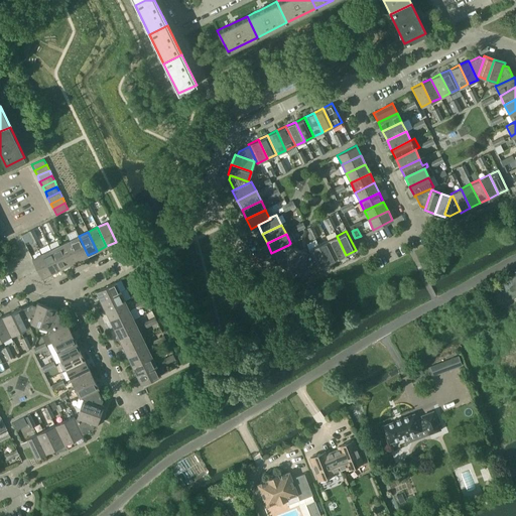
[(79,236),(70,241),(79,260),(88,255),(79,236)]
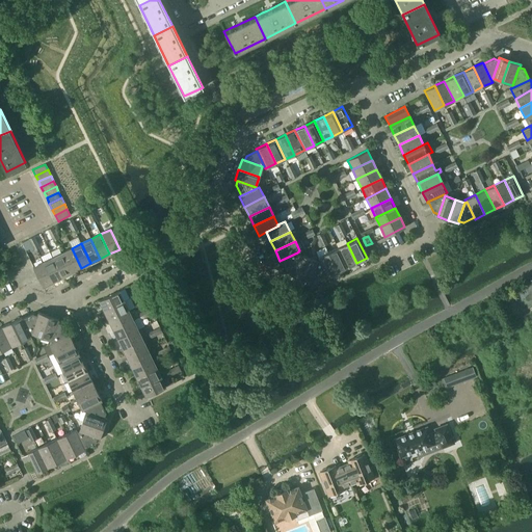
[(347,243),(338,247),(347,267),(356,263),(347,243)]
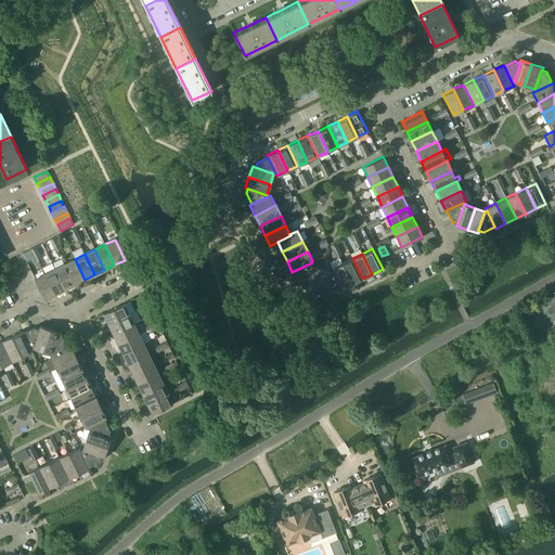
[(352,258),(343,263),(352,284),(362,279),(352,258)]
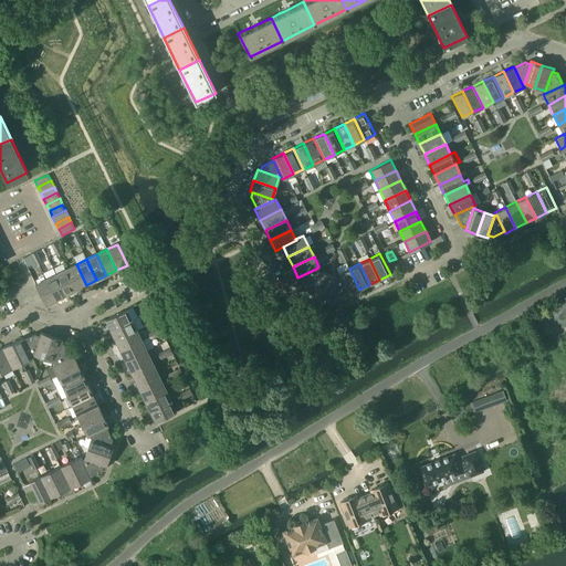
[(76,264),(65,269),(76,290),(86,285),(76,264)]
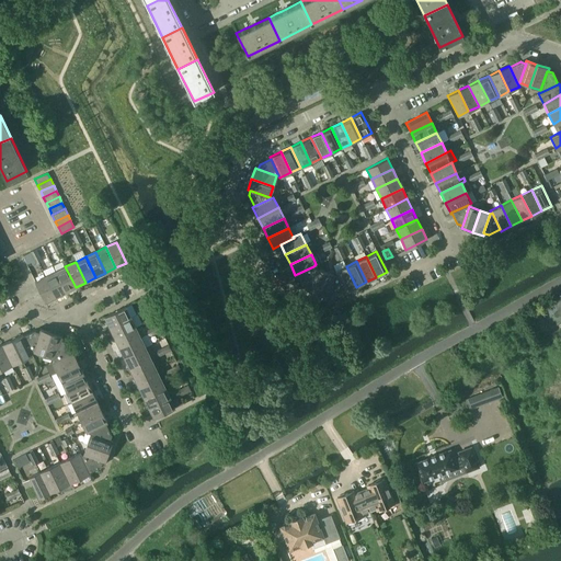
[(65,266),(55,272),(65,293),(76,287),(65,266)]
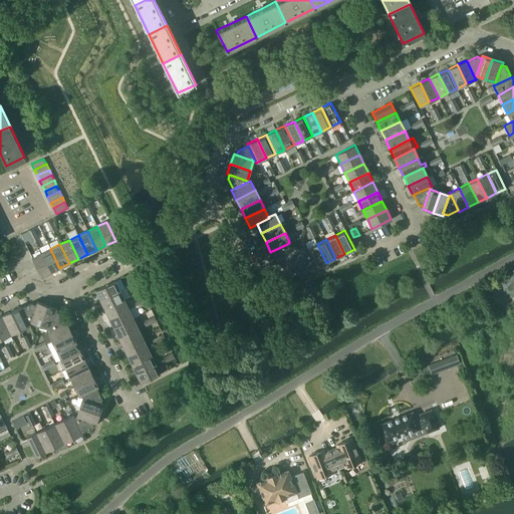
[(287,244),(272,251),(277,261),(281,262),(281,263),(287,245),(287,244)]
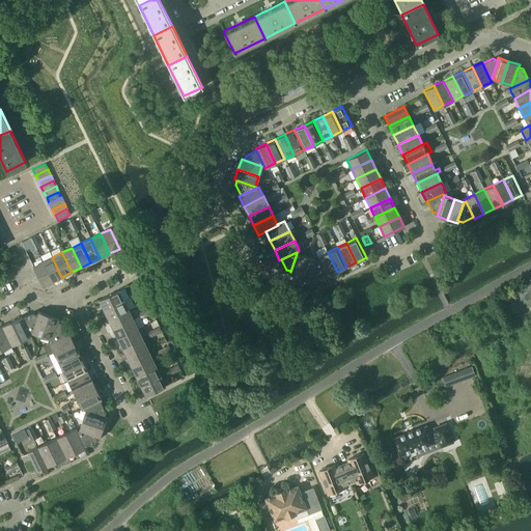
[(318,259),(326,275),(327,276),(337,272),(328,252),(317,256),(318,259)]
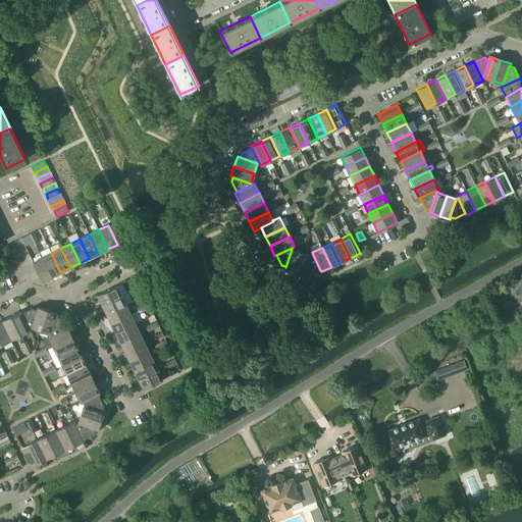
[(302,252),(292,249),(285,267),(285,266),(284,269),(295,273),(302,252)]
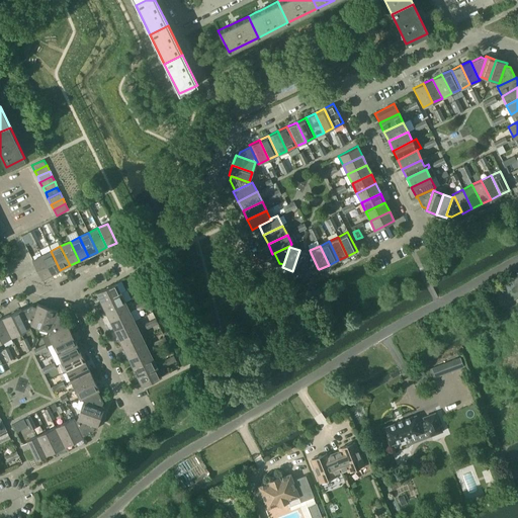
[(310,254),(299,250),(292,271),(303,274),(304,271),(310,254)]
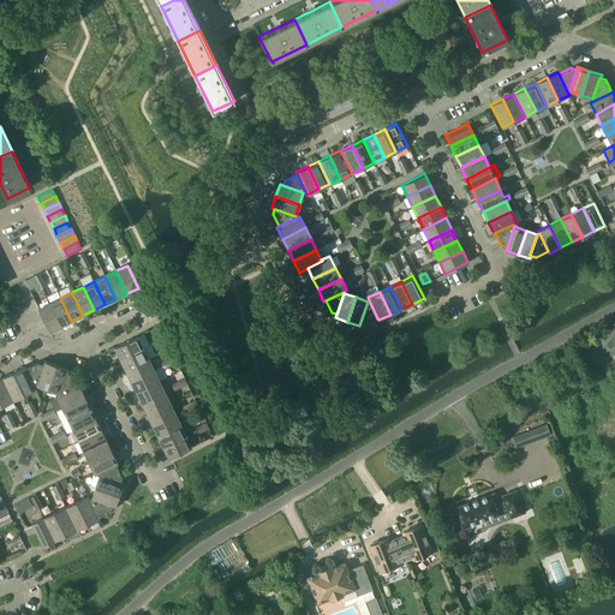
[(60,298),(49,303),(60,326),(71,321),(60,298)]
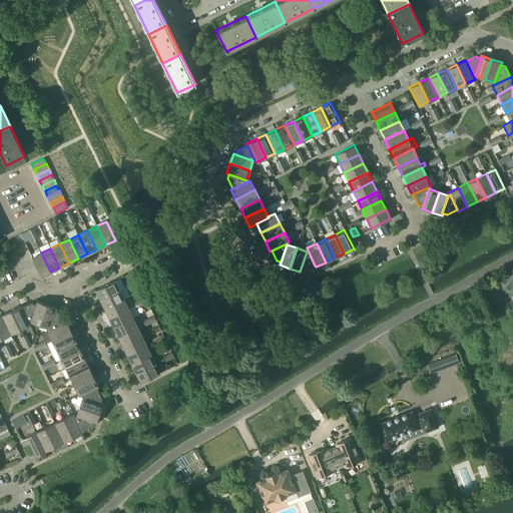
[(315,266),(308,250),(307,251),(301,269),(305,271),(315,266)]
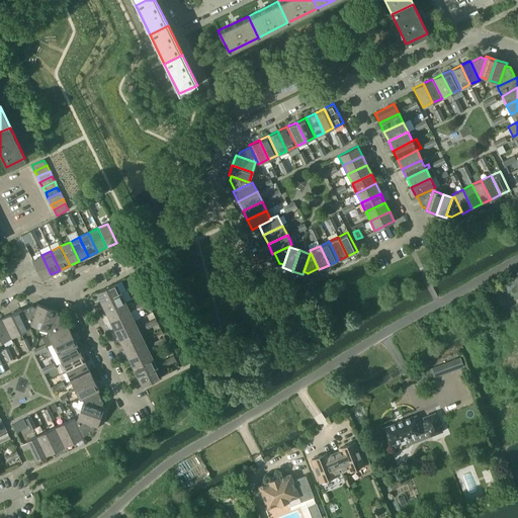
[(41,255),(31,260),(41,279),(51,274),(41,255)]
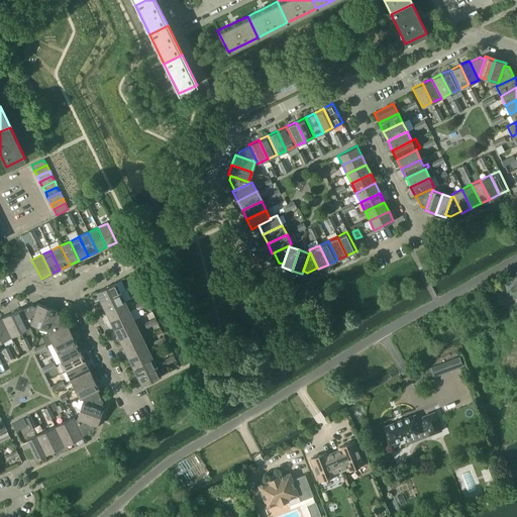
[(115,283),(96,292),(101,302),(120,292),(115,283)]
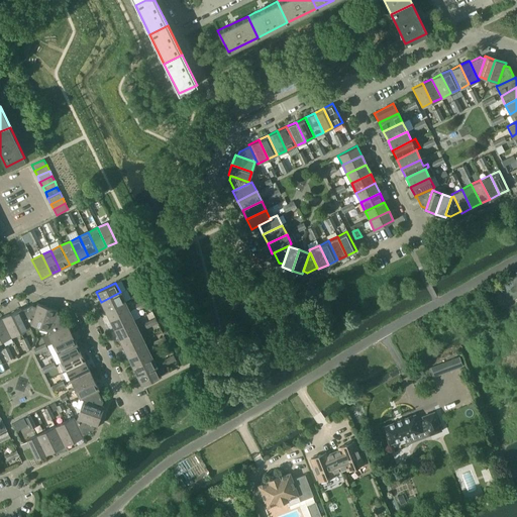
[(120,292),(101,302),(105,311),(124,302),(120,292)]
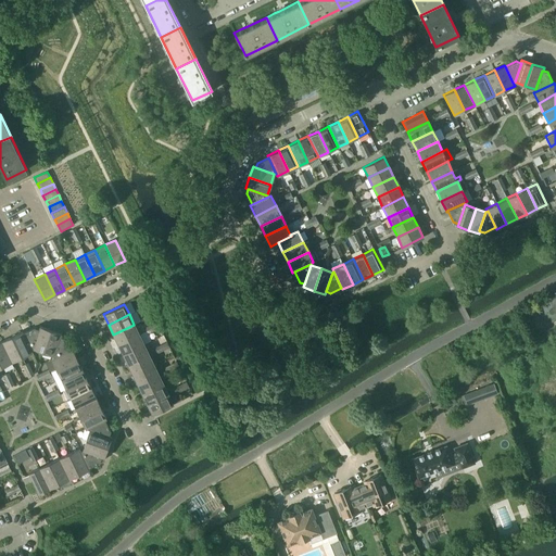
[(134,325),(113,335),(118,344),(139,335),(134,325)]
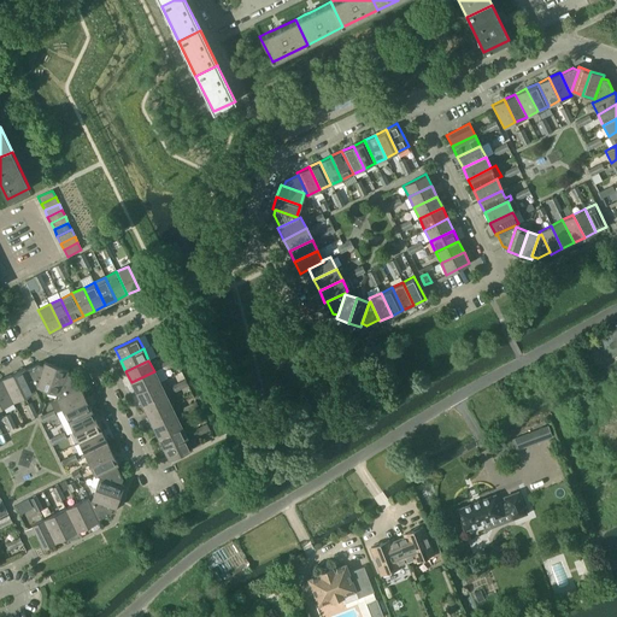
[(56,366),(43,362),(42,365),(43,365),(36,387),(47,391),(56,366)]
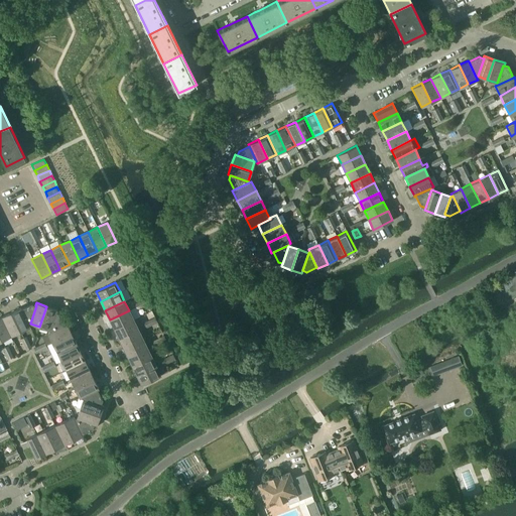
[(31,304),(21,309),(28,324),(30,324),(36,305),(35,305),(31,304)]
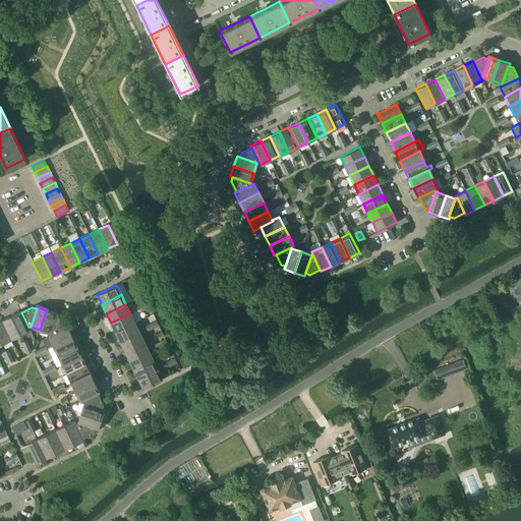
[(57,312),(47,309),(40,330),(50,333),(56,315),(57,315),(57,312)]
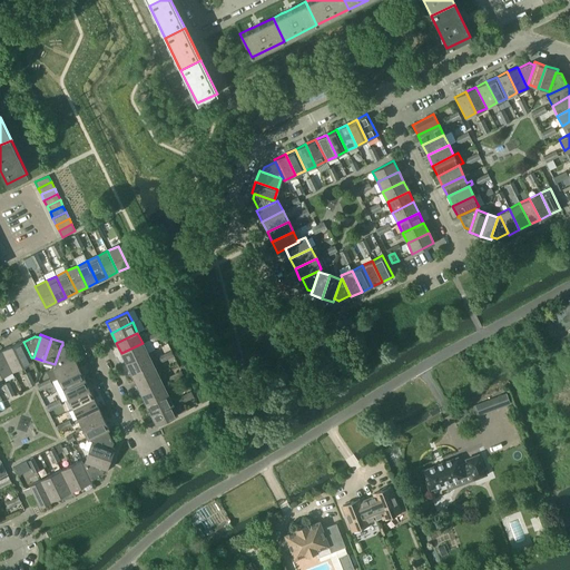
[(22,340),(12,345),(22,366),(32,361),(31,357),(23,342),(22,340)]
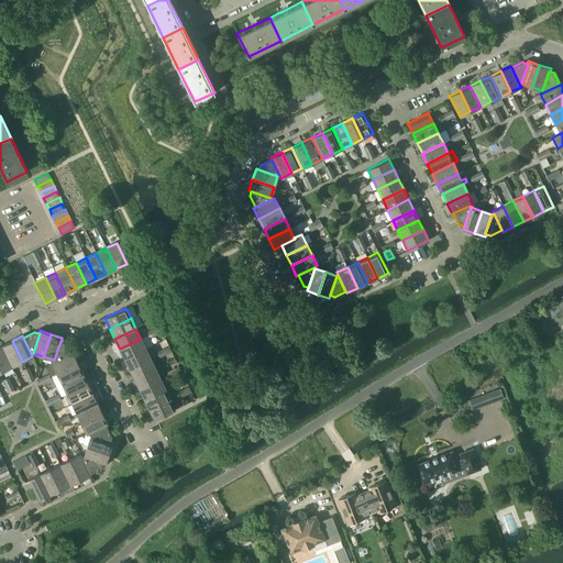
[(141,339),(120,349),(124,359),(145,349),(141,339)]
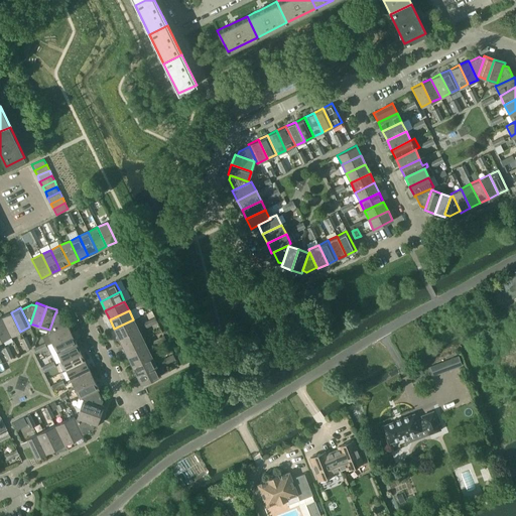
[(11,312),(1,316),(11,336),(20,332),(11,312)]
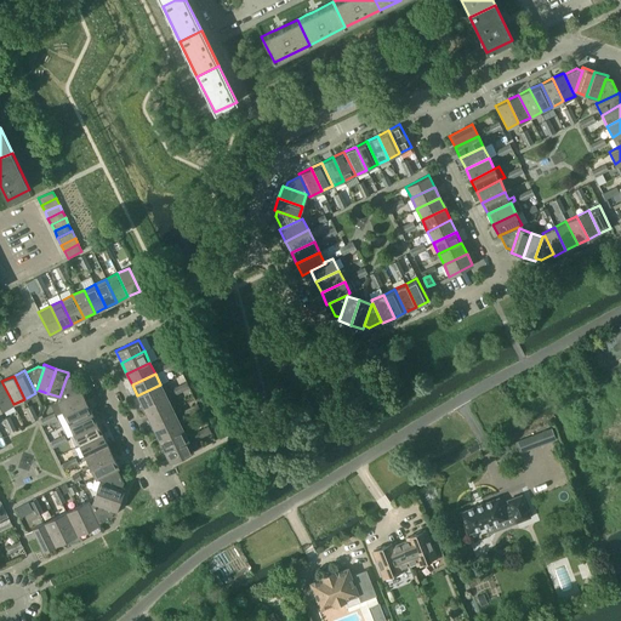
[(72,377),(68,376),(67,376),(60,397),(61,399),(78,389),(72,377)]
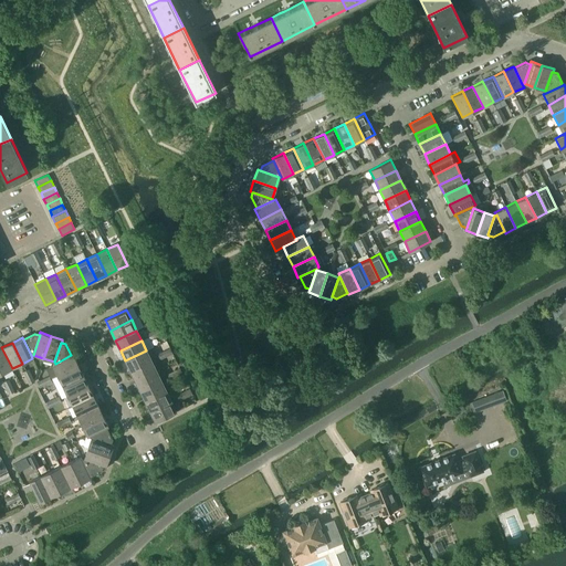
[(1,347),(0,347),(0,369),(1,374),(12,368),(1,347)]
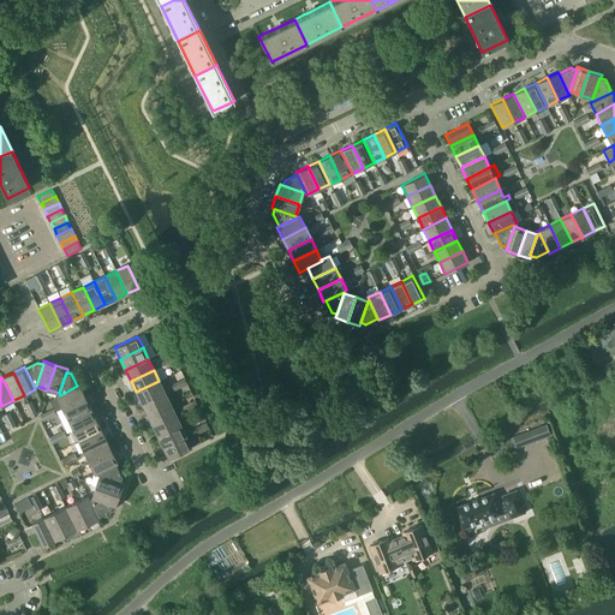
[(159,381),(136,392),(142,402),(165,392),(159,381)]
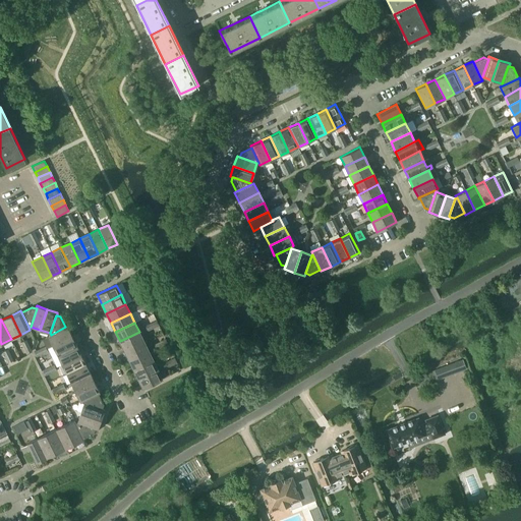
[(65,327),(51,335),(48,336),(53,346),(72,336),(67,327),(65,327)]
